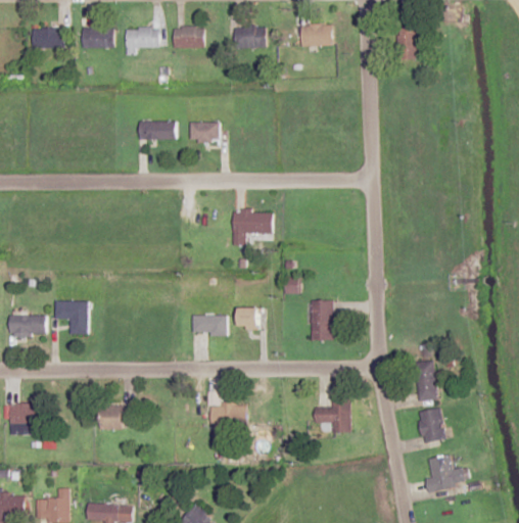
[(330,45),(330,24),(299,24),(299,45),(330,45)]
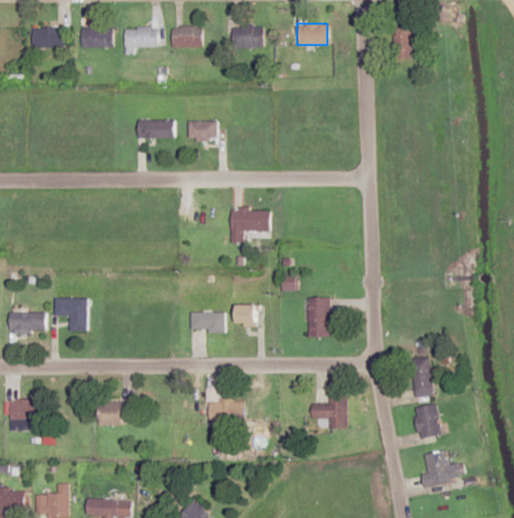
[(230,47),(262,47),(262,25),(230,25),(230,47)]
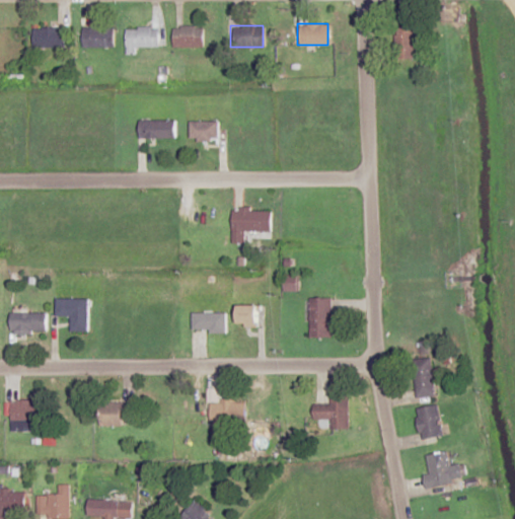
[(170,47),(201,47),(201,26),(170,26),(170,47)]
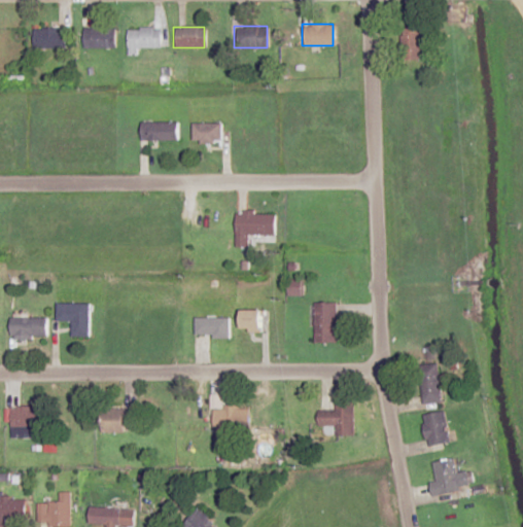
[(64,47),(64,28),(31,28),(31,47),(64,47)]
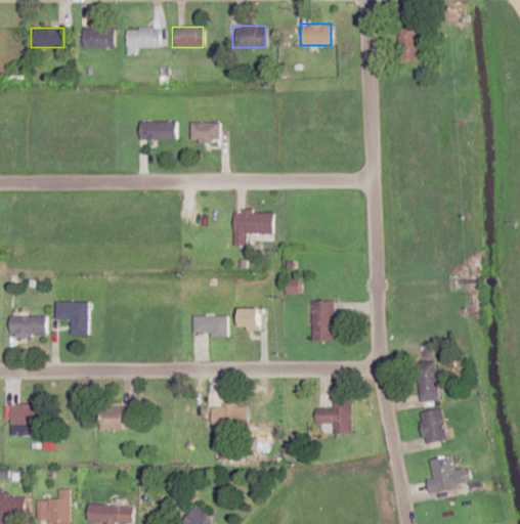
[(112,47),(112,28),(80,28),(80,47),(112,47)]
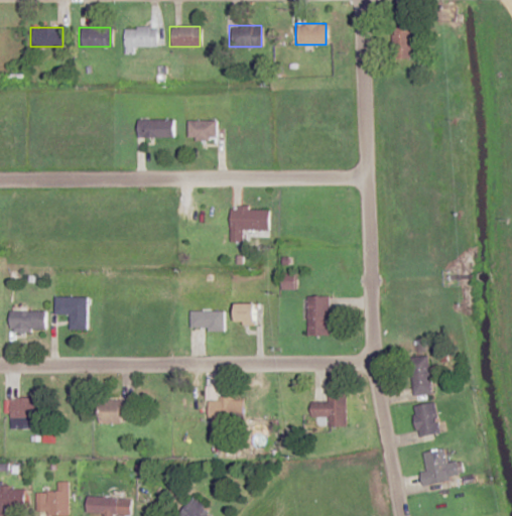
[(132,46),(155,46),(155,27),(123,27),(123,54),(132,53),(132,46)]
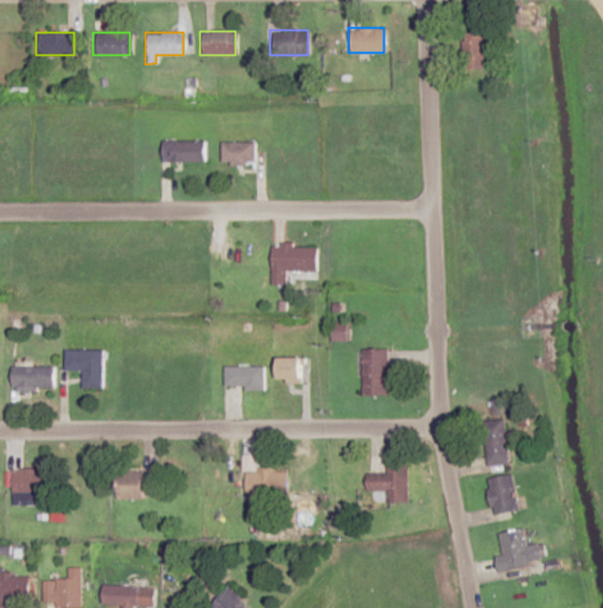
[(483,69),(483,32),(459,32),(459,69),(483,69)]
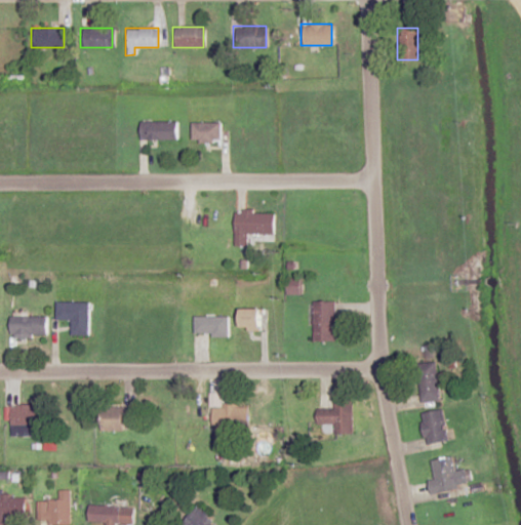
[(175,121),(139,121),(139,140),(175,140),(175,121)]
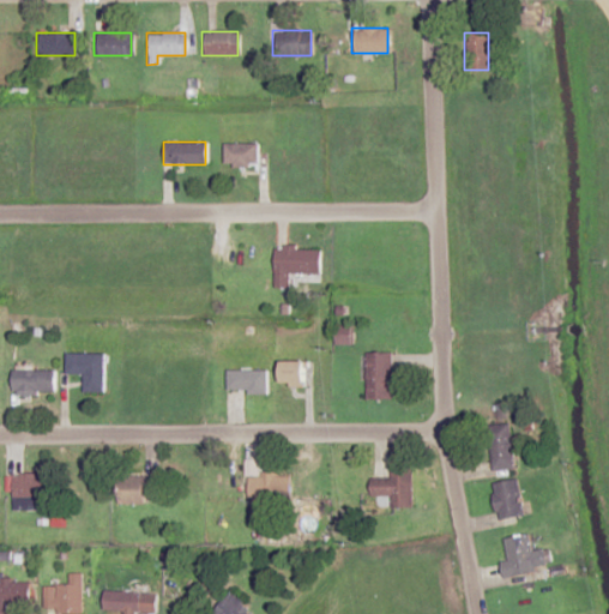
[(222,167),(255,167),(255,144),(222,144),(222,167)]
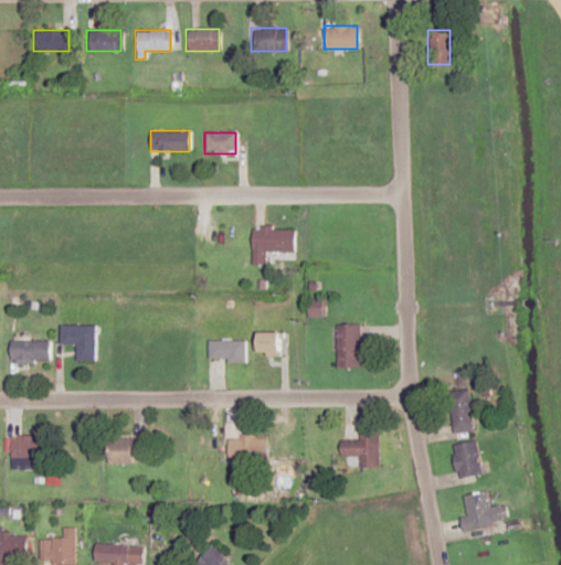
[(293,227),(250,226),(250,265),(265,265),(266,252),(293,252),(293,227)]
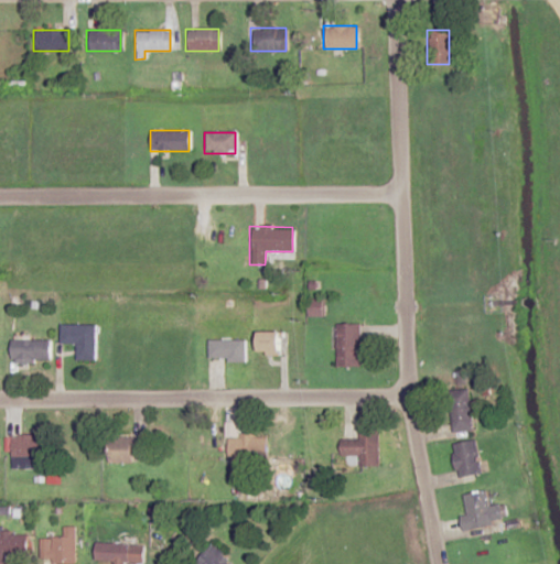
[(74,359),(93,359),(93,323),(58,323),(58,342),(74,342),(74,359)]
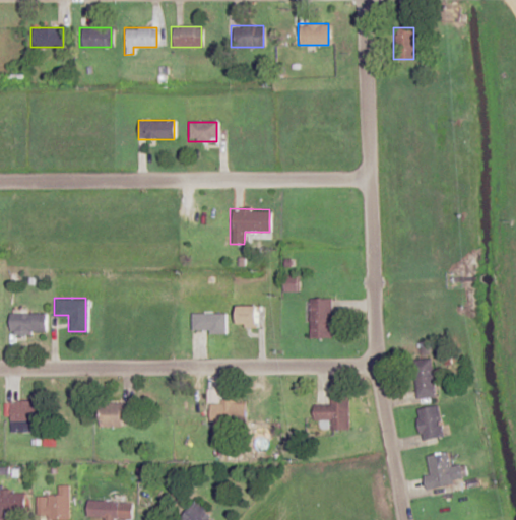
[(330,298),(308,298),(308,337),(330,337),(330,298)]
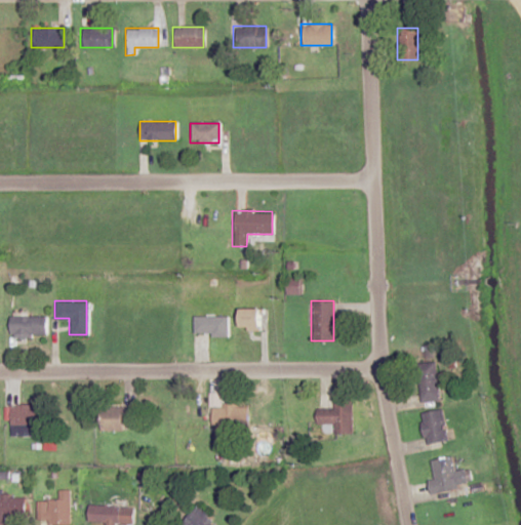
[(238,309),(238,330),(258,330),(258,309),(238,309)]
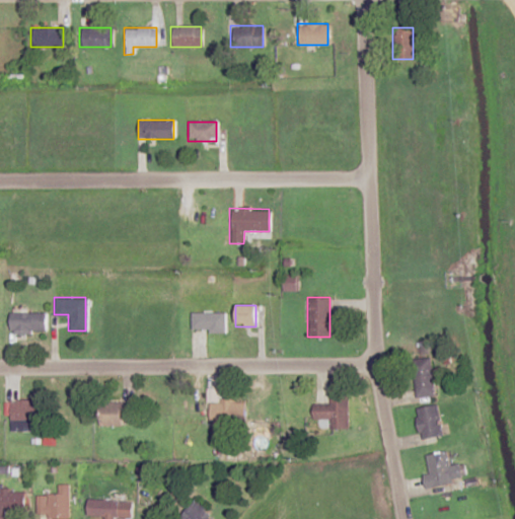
[(44,312),(8,312),(8,332),(44,332),(44,312)]
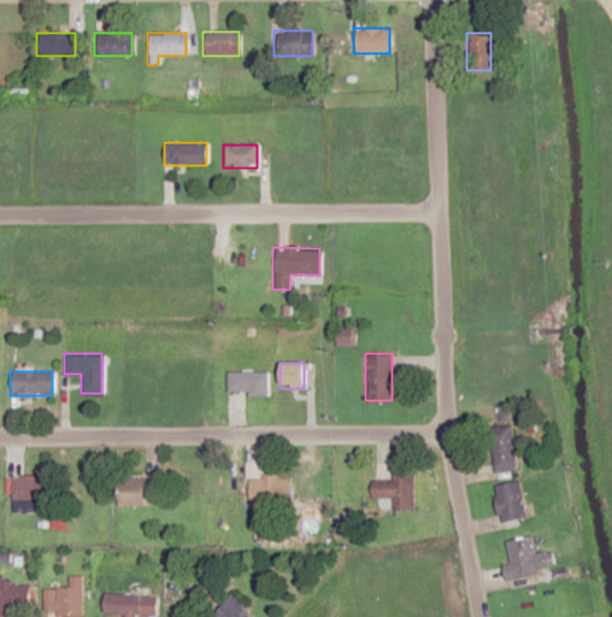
[(225,394),(265,394),(265,371),(225,371),(225,394)]
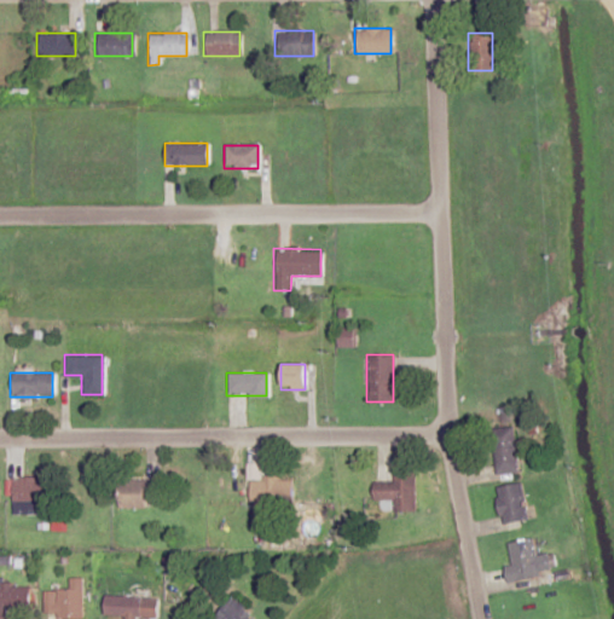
[(488,429),(493,474),(515,472),(511,428),(488,429)]
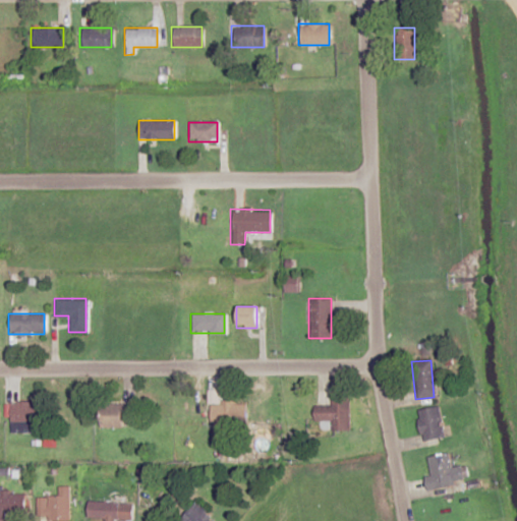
[(347,430),(345,398),(328,399),(328,406),(311,407),(312,421),(329,420),(329,431),(347,430)]
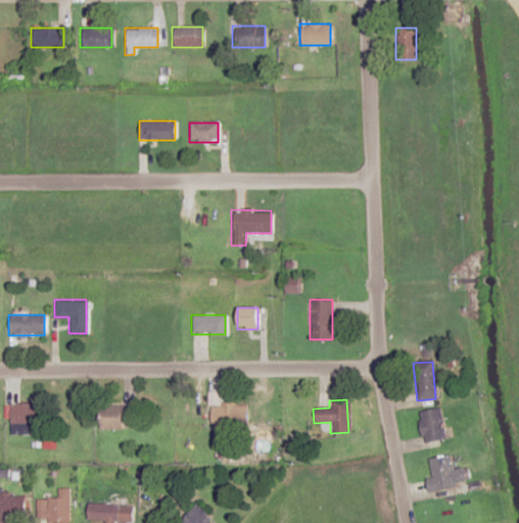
[(8,402),(8,423),(42,423),(42,402),(8,402)]
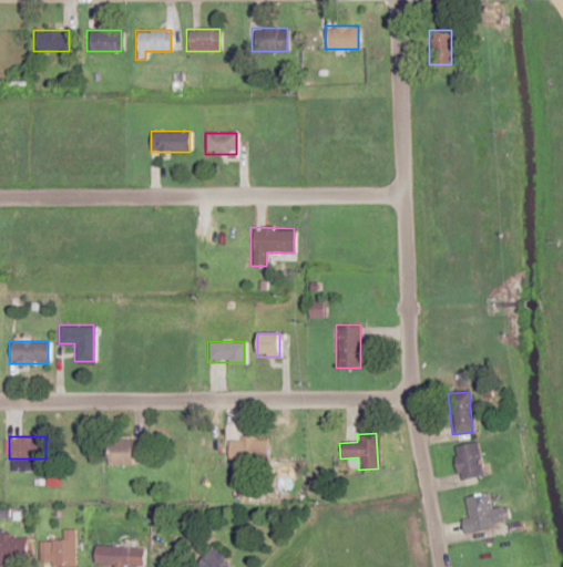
[(226,439),(226,460),(260,460),(260,439),(226,439)]
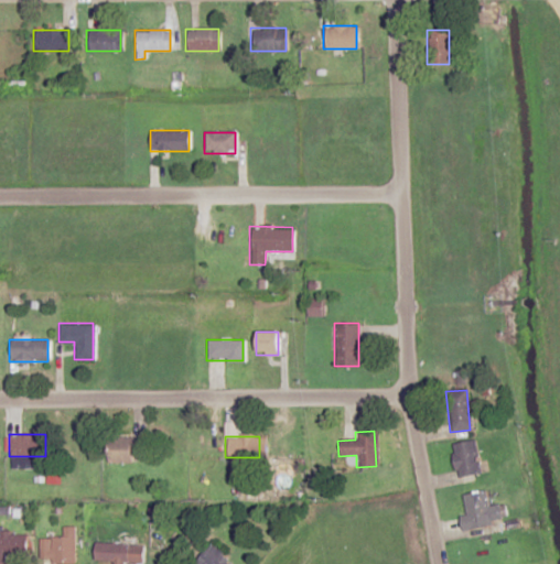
[(459,478),(481,470),(470,438),(448,446),(459,478)]
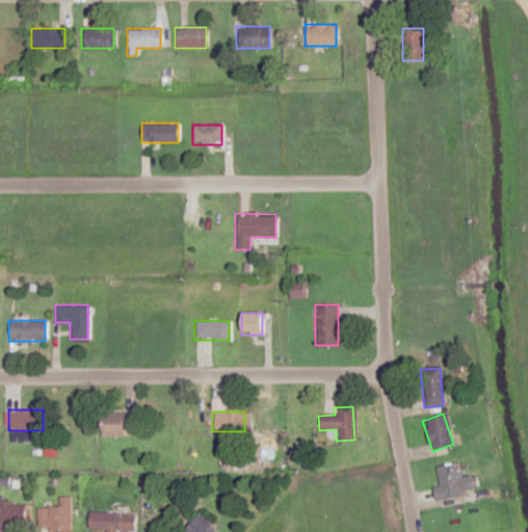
[(124,435),(124,423),(100,423),(100,435),(124,435)]
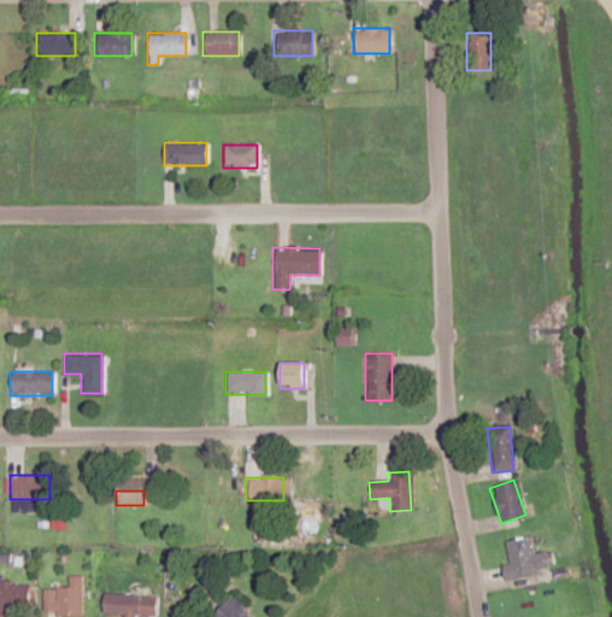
[(506,563),(500,564),(501,577),(552,571),(549,551),(531,553),(529,536),(504,540),(506,563)]
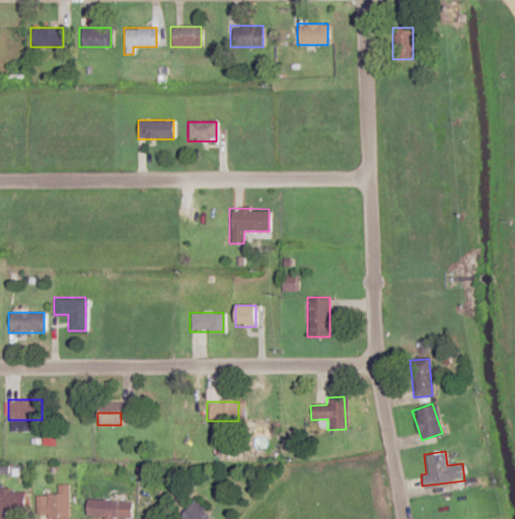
[(68,518),(68,486),(57,486),(57,494),(34,494),(34,518),(68,518)]
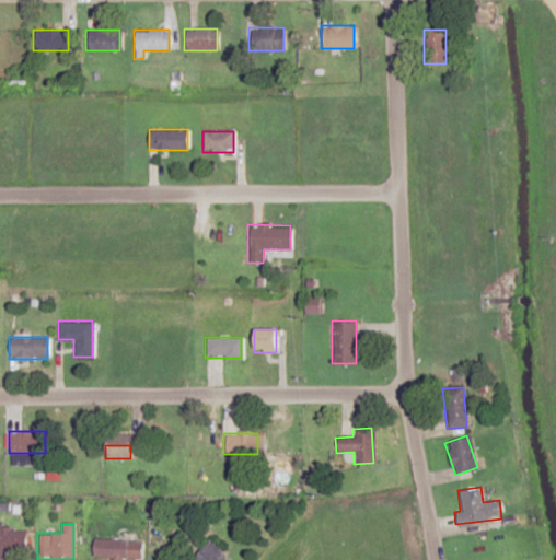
[(0,553),(25,555),(25,531),(0,529),(0,553)]
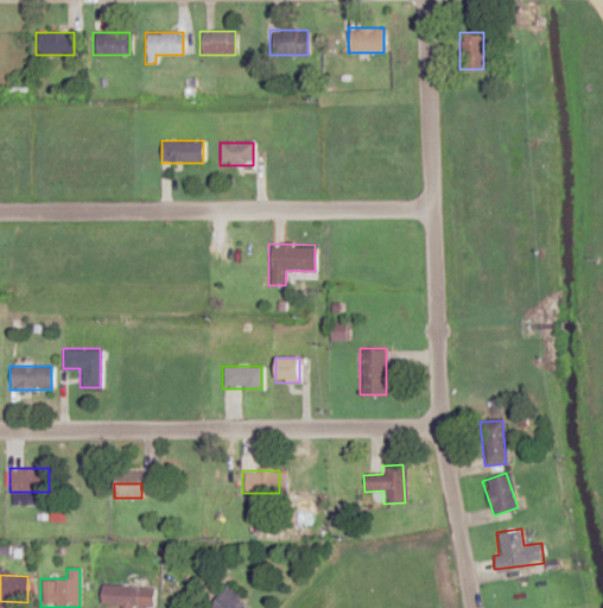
[(152,586),(100,586),(100,606),(152,606),(152,586)]
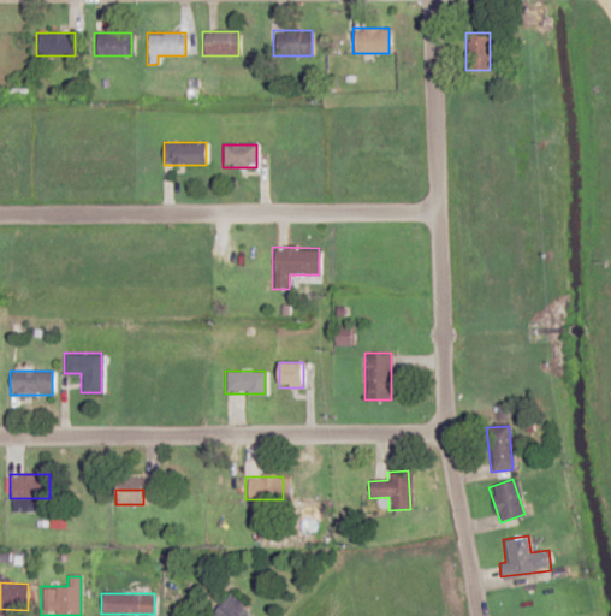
[(211,615),(212,615),(250,615),(226,596),(211,615)]
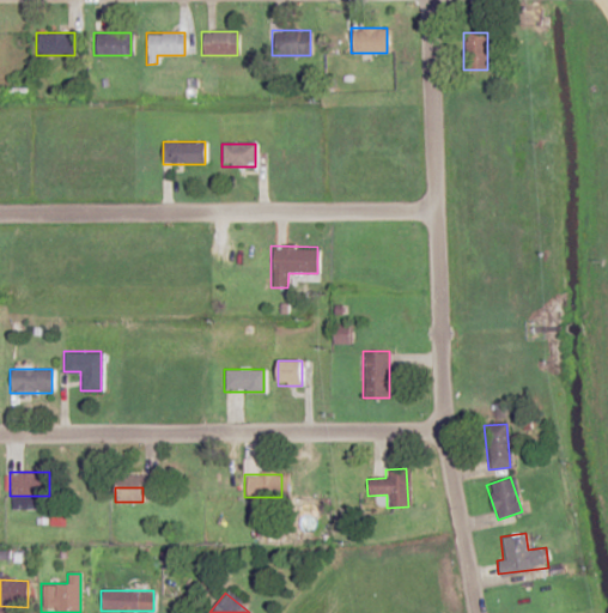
All buildings are outlined.
